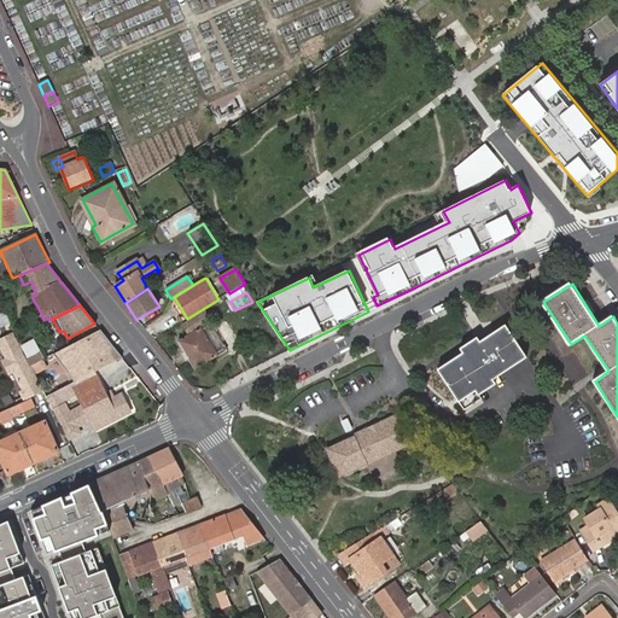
[(216,350),(205,332),(214,327),(204,312),(185,325),(190,333),(179,340),(197,369),(227,351),(225,345),(216,350)]
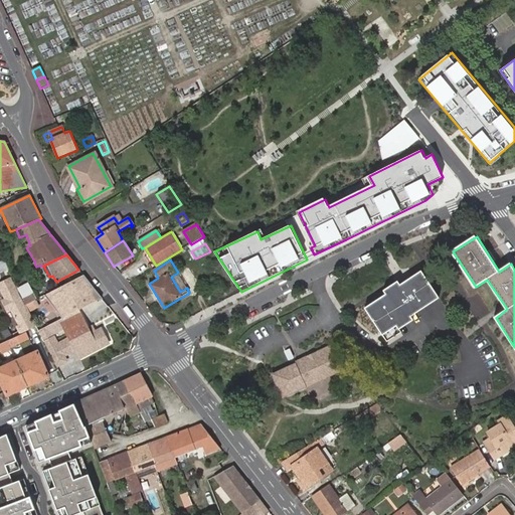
[(410,318),(439,299),(421,272),(399,286),(386,295),(364,309),(382,336),(396,327),(410,318)]
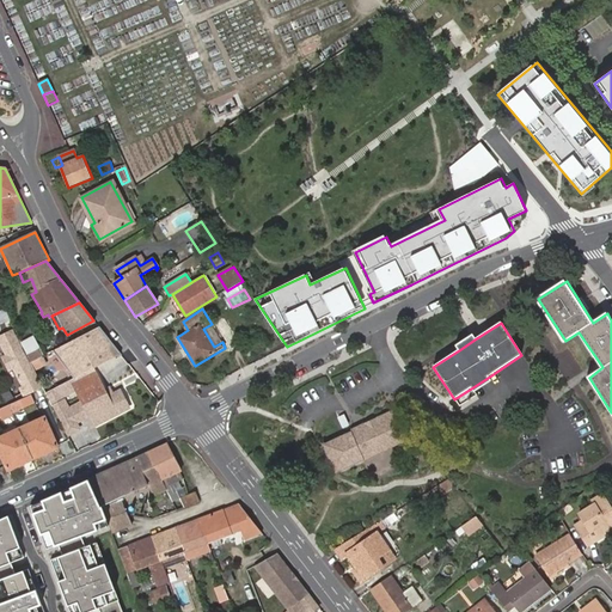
[(212,324),(203,329),(214,347),(222,342),(212,324)]
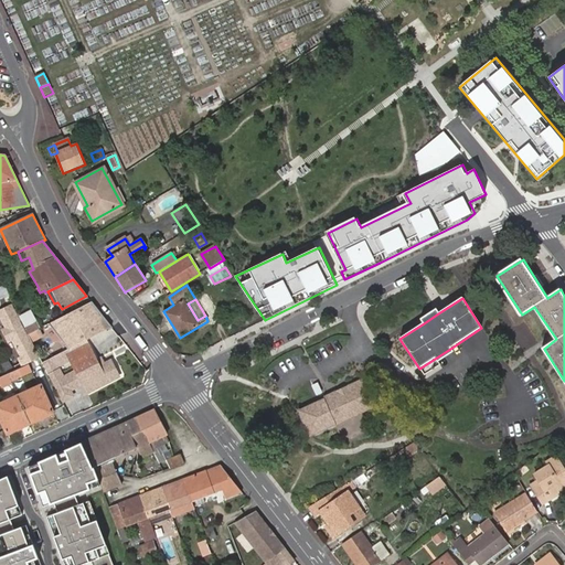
[(48,323),(68,349),(93,337),(88,328),(105,320),(91,301),(48,323)]
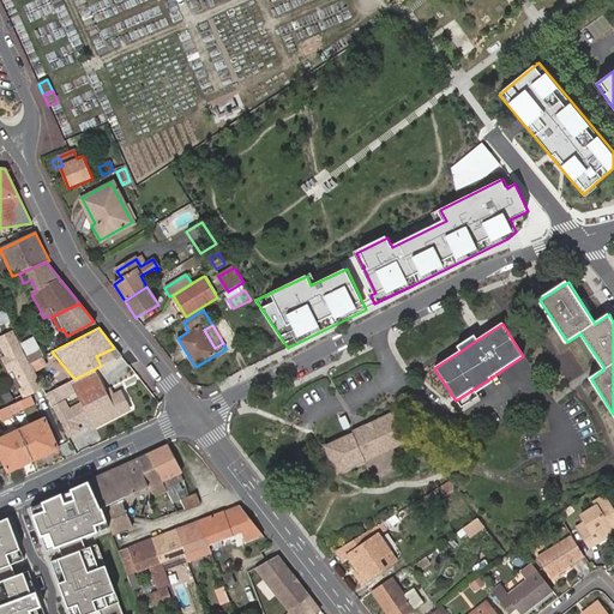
[(457,347),(461,351),(476,341),(473,336),(457,347)]
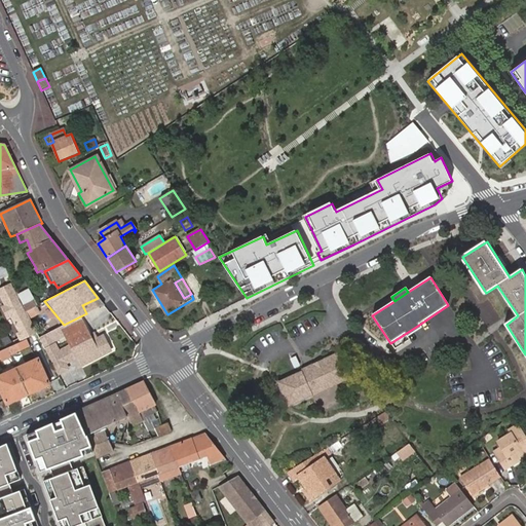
[(11,316),(20,332),(17,333),(21,340),(35,333),(34,331),(11,289),(0,295),(5,305),(2,307),(7,318),(11,316)]
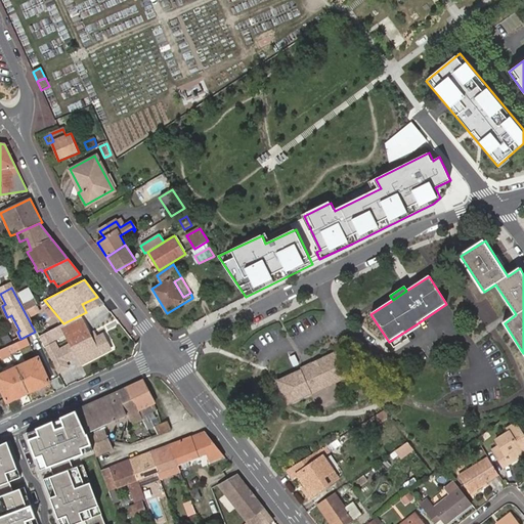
[(17,294),(20,301),(33,295),(30,289),(17,294)]
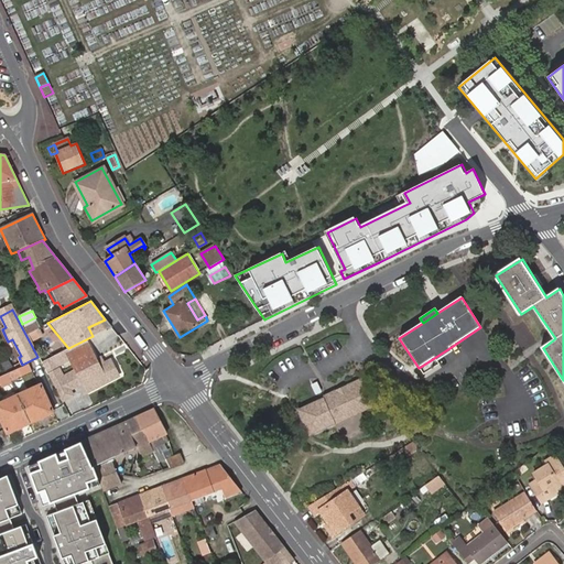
[(23,325),(26,334),(38,328),(34,320),(23,325)]
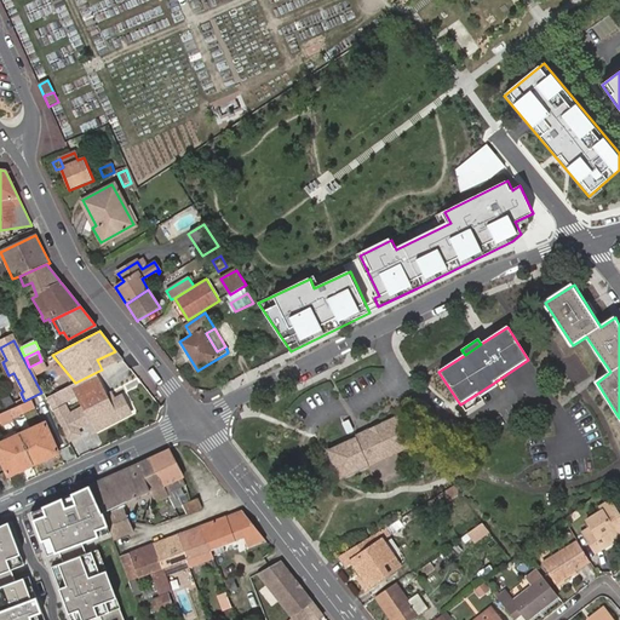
[(102,369),(121,360),(115,351),(97,360),(102,369)]
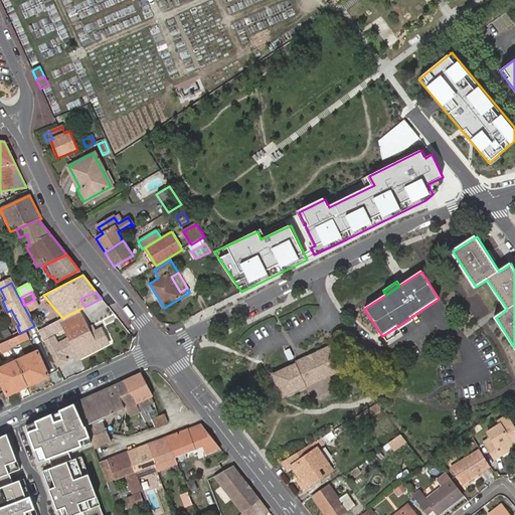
[(79,315),(62,324),(69,338),(57,344),(53,336),(43,342),(56,365),(65,360),(63,355),(75,349),(79,357),(108,343),(101,329),(90,335),(79,315)]
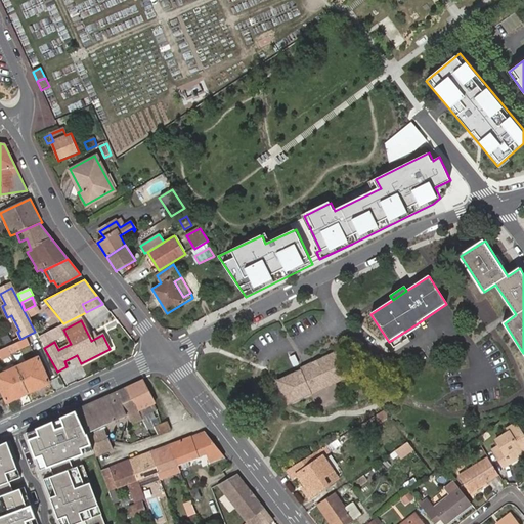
[(418,323),(403,333),(406,337),(420,326),(418,323)]
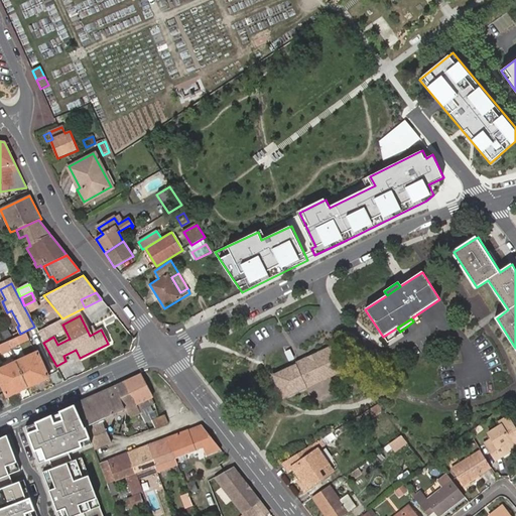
[(53,337),(47,327),(37,332),(43,343),(53,337)]
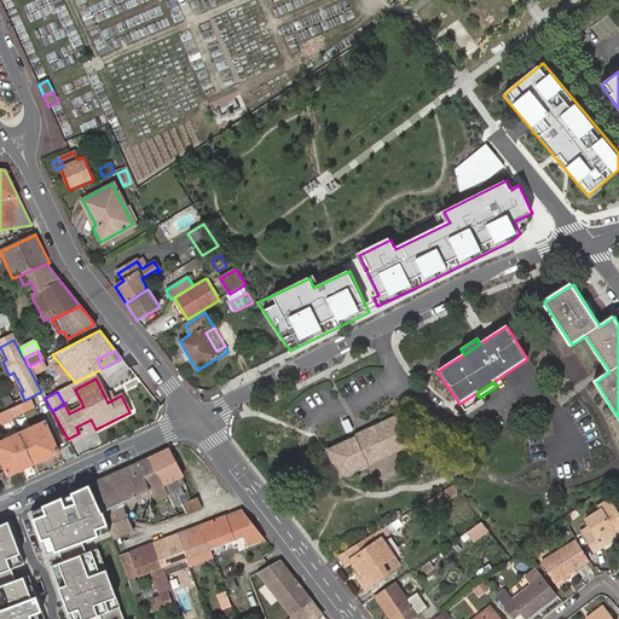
[(0,422),(35,406),(32,399),(0,414),(0,422)]
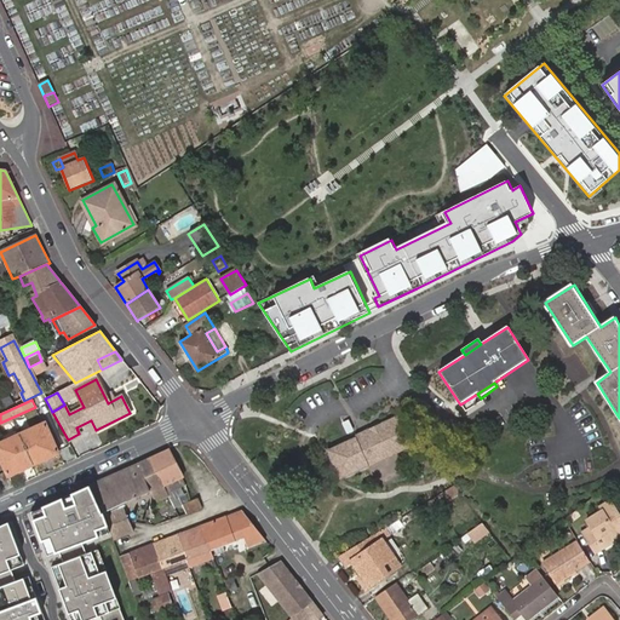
[(402,415),(327,451),(339,478),(414,445),(402,415)]
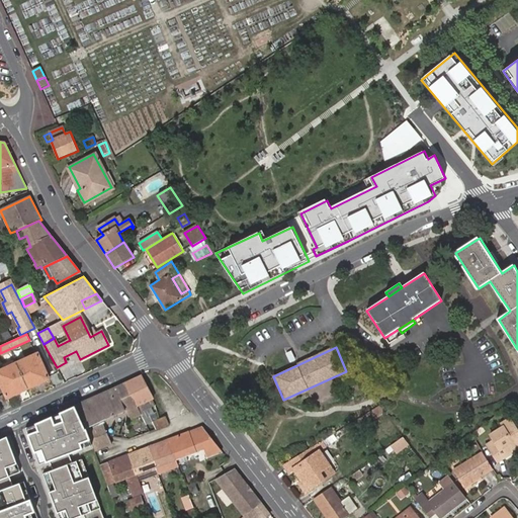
[(0,380),(7,397),(49,378),(37,353),(0,370),(0,380)]
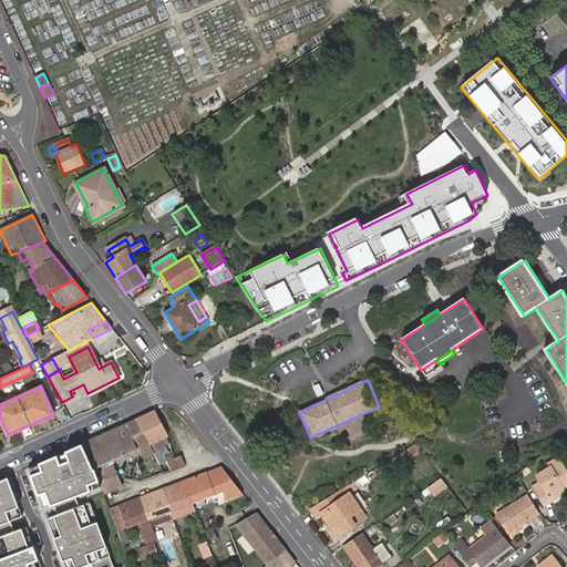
[(151,443),(164,437),(162,431),(164,429),(162,422),(158,423),(153,412),(138,419),(150,443),(151,443)]
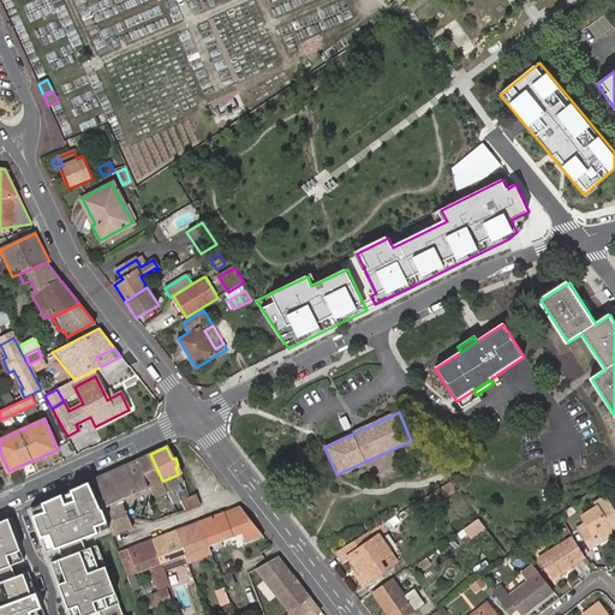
[(162,481),(150,454),(90,482),(102,509),(111,530),(113,536),(135,529),(121,500),(157,483),(160,488),(166,485),(163,481),(162,481)]
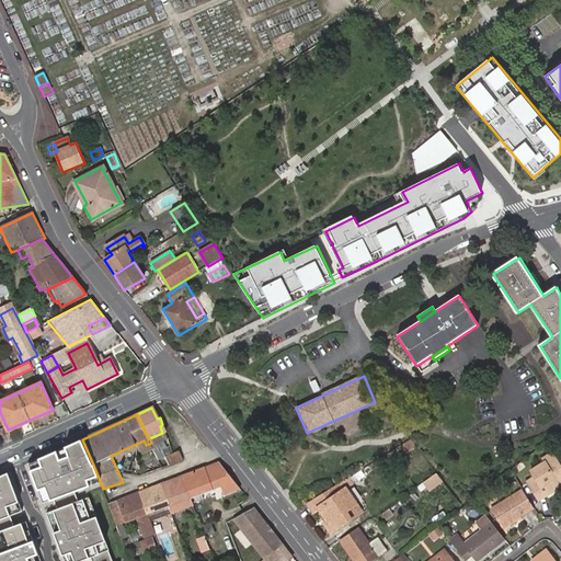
[(416,448),(410,438),(399,445),(405,455),(416,448)]
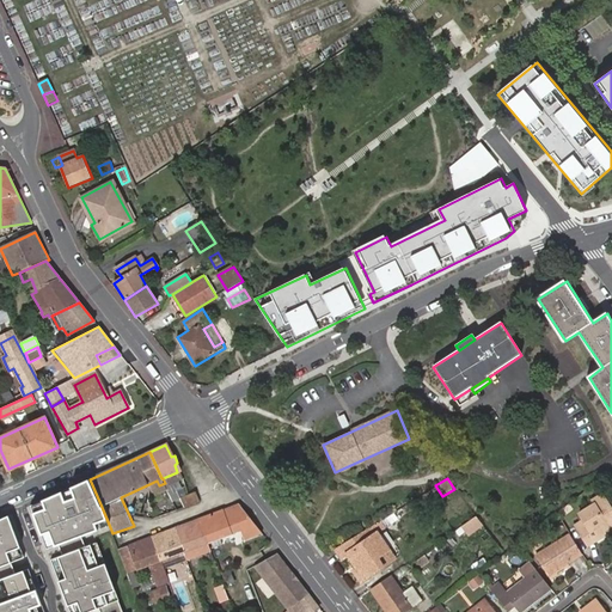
[(110,527),(90,479),(32,507),(48,548),(61,544),(67,557),(53,563),(71,611),(122,611),(97,544),(83,550),(79,539),(110,527)]
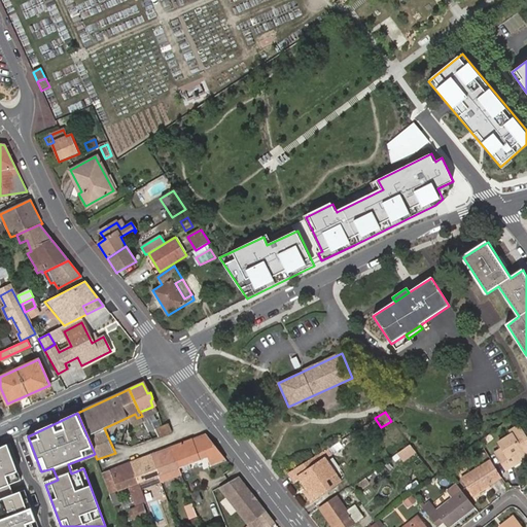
[(169,424),(161,427),(164,434),(172,431),(169,424)]
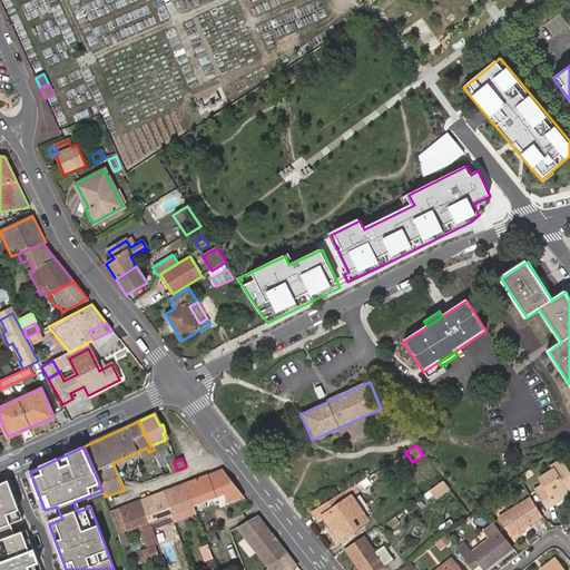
[(569,493),(569,474),(561,460),(552,465),(554,470),(540,479),(543,485),(536,490),(547,508),(556,502),(551,497),(564,489),(568,494),(569,493)]
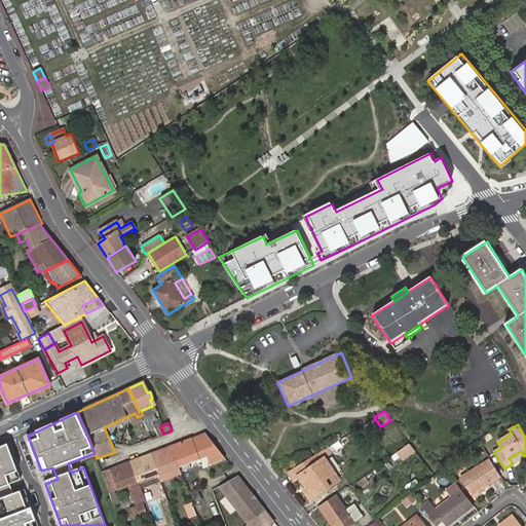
[(157,436),(163,434),(160,426),(154,428),(157,436)]
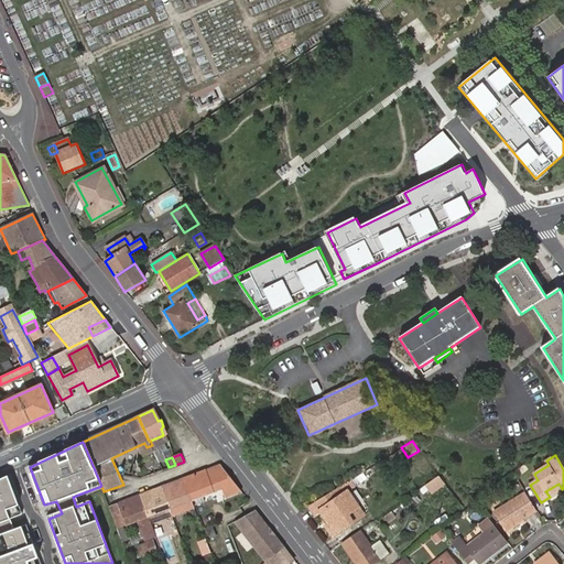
[(219,463),(183,477),(192,500),(203,496),(223,488),(225,496),(241,489),(219,463)]
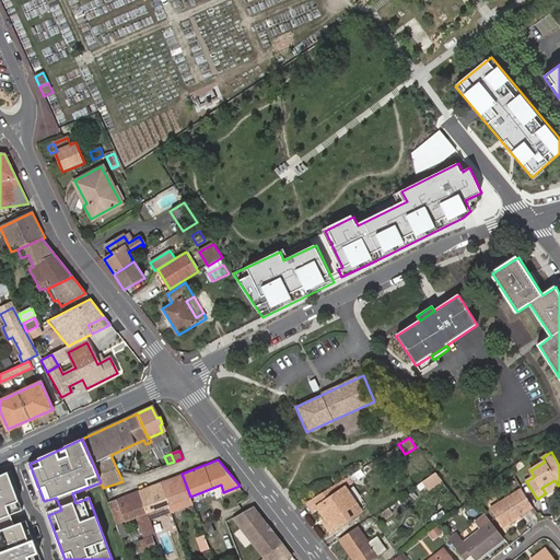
[(0,476),(0,559),(41,559),(26,521),(12,526),(9,516),(22,512),(8,473),(0,476)]
